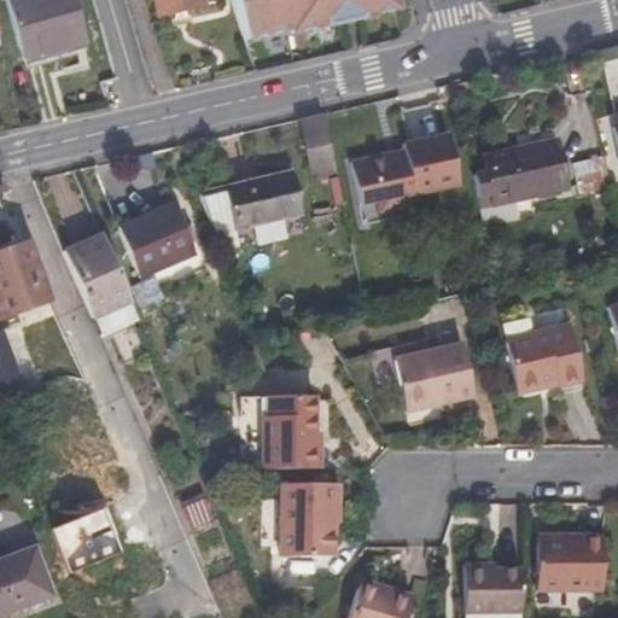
[(4,0),(17,56),(81,39),(70,0),(4,0)]
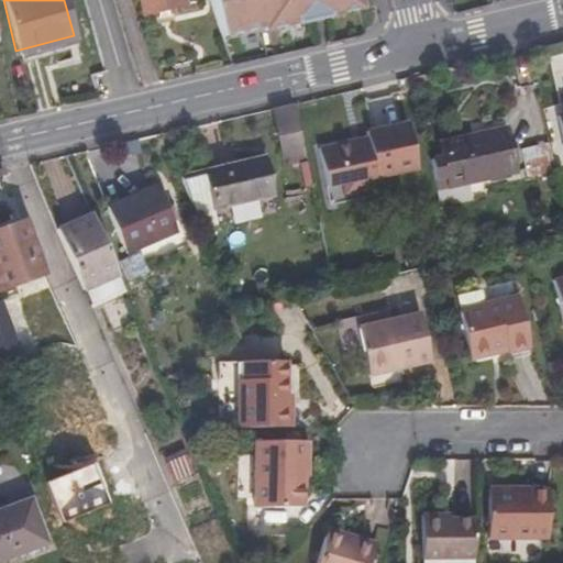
[(143,0),(146,11),(205,1),(203,0),(143,0)]
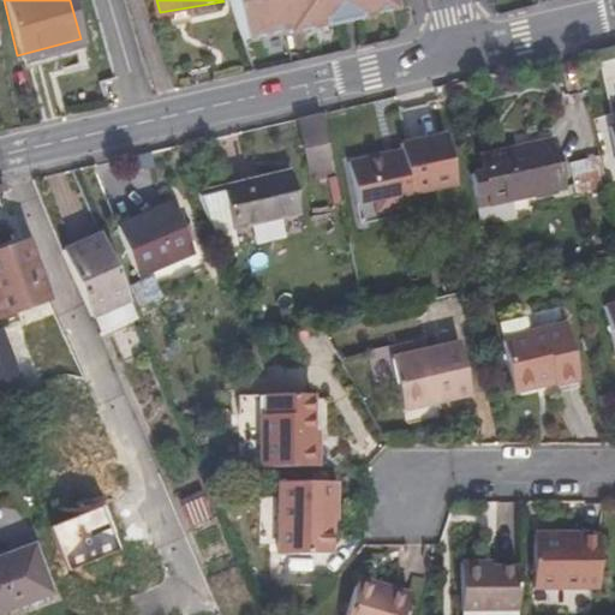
[(230,0),(243,39),(281,28),(282,33),(388,4),(386,0),(230,0)]
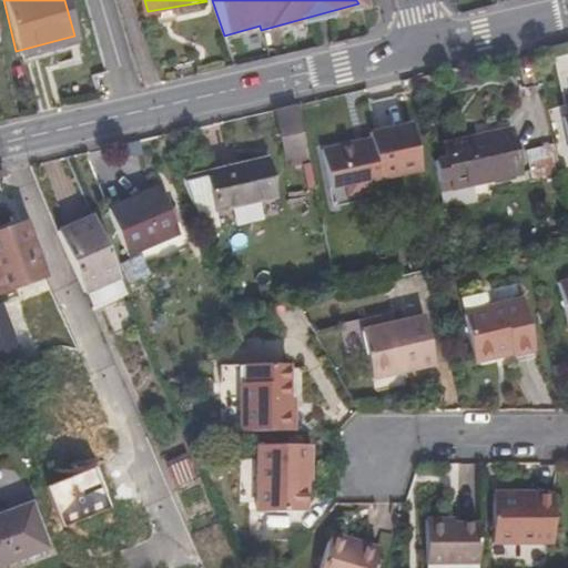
[(74,36),(16,51),(18,59),(77,44),(74,36)]
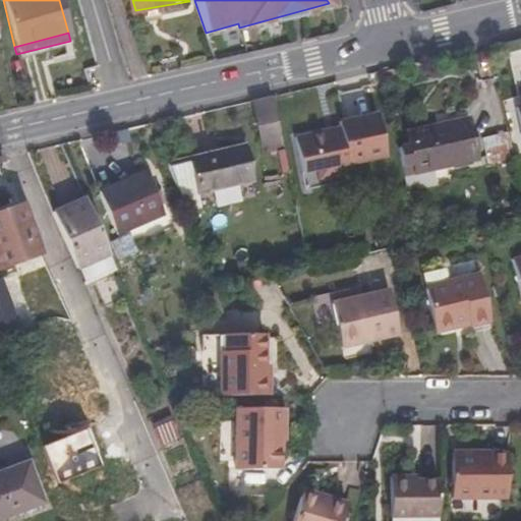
[(252,110),(253,116),(276,112),(274,102),(252,110)]
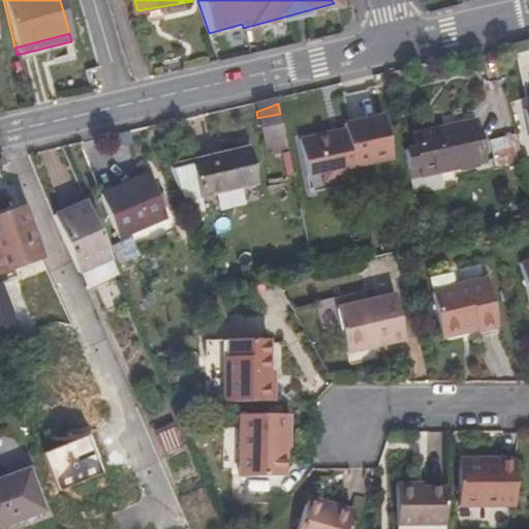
[(280,114),(257,118),(266,153),(288,148),(280,114)]
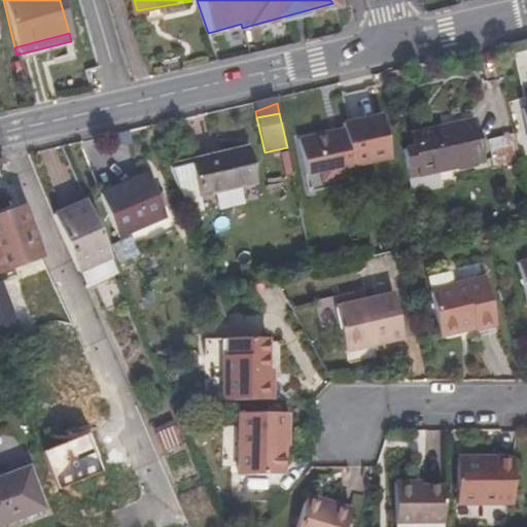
[(307,169),(322,167),(335,164),(337,173),(356,169),(354,162),(391,151),(382,114),(344,124),(345,129),(300,139),(307,169)]
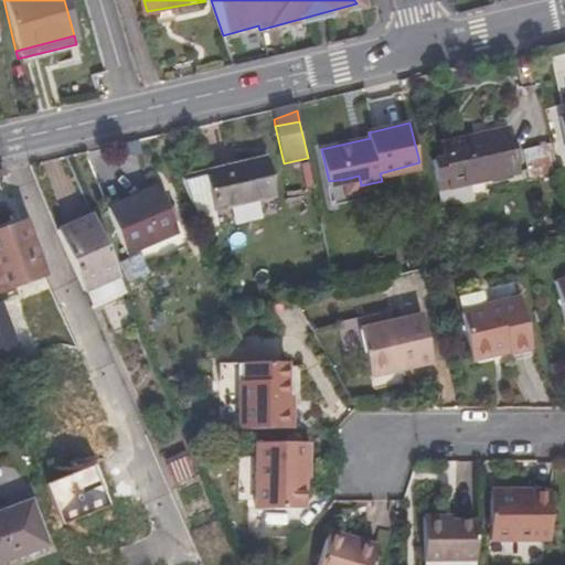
[(432,153),(443,202),(476,194),(471,176),(514,166),(505,126),(441,139),(445,150),(432,153)]
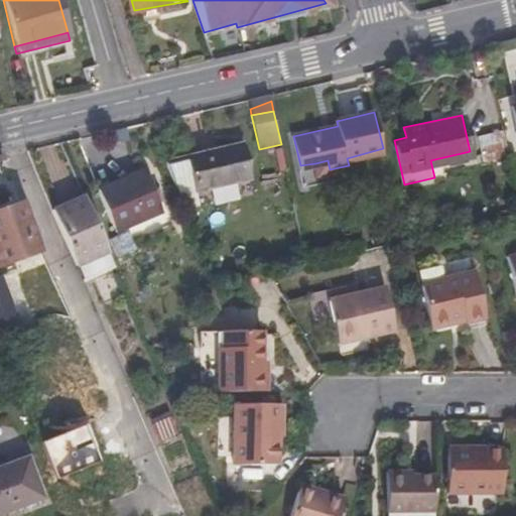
[(483,157),(508,151),(502,124),(477,129),(483,157)]
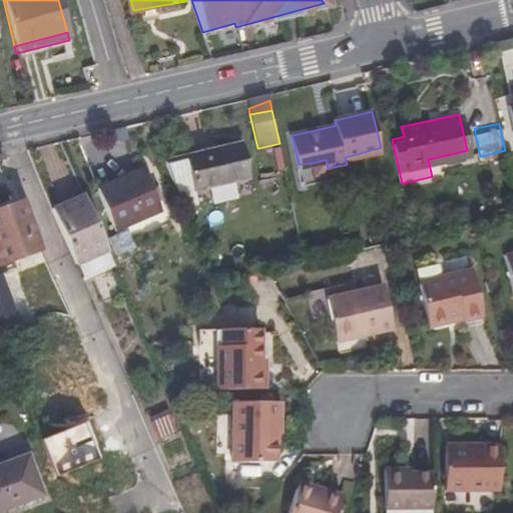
[(235,140),(159,157),(177,204),(193,201),(191,187),(244,175),(235,140)]
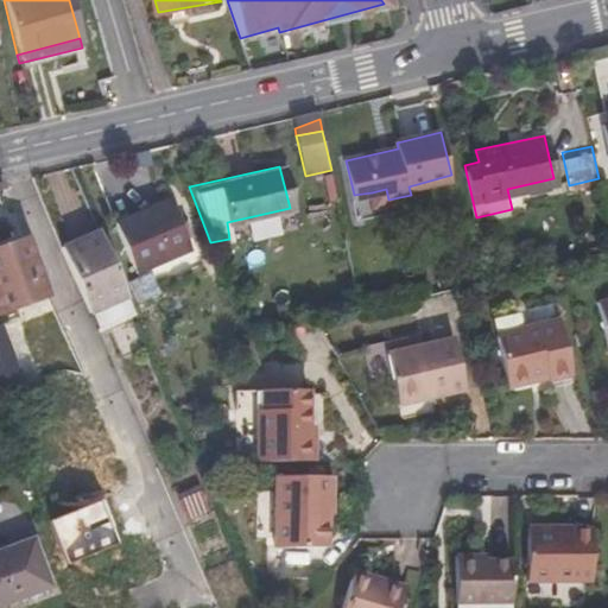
[(386,189),(372,192),(375,204),(388,200),(386,189)]
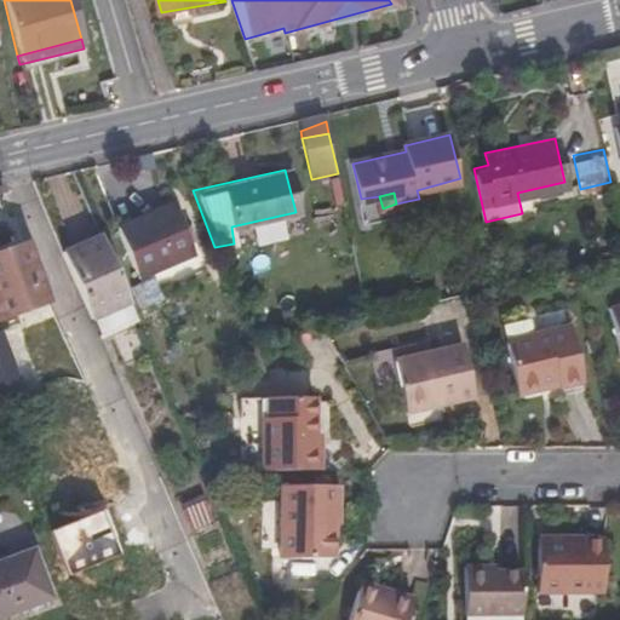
[(141,271),(184,254),(195,250),(174,200),(120,220),(141,271)]
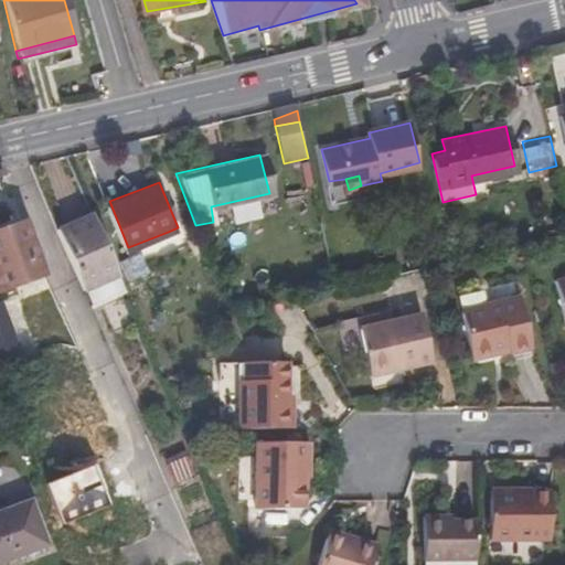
[(77,263),(85,281),(120,268),(95,205),(59,219),(77,263)]
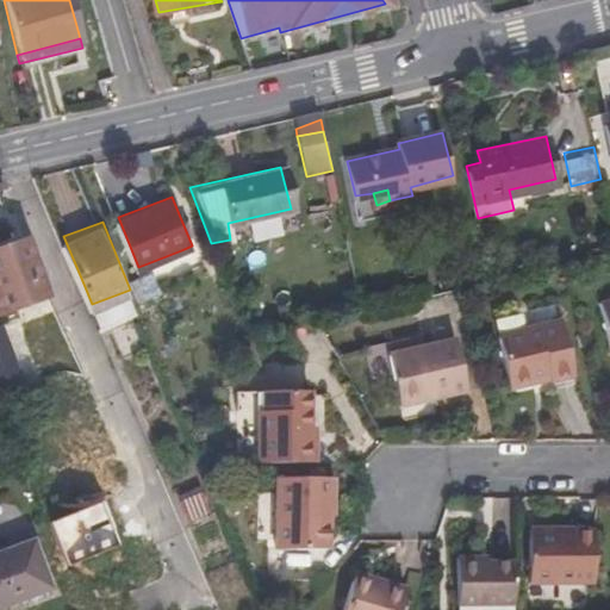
[(0,244),(0,253),(24,243),(20,236),(0,244)]
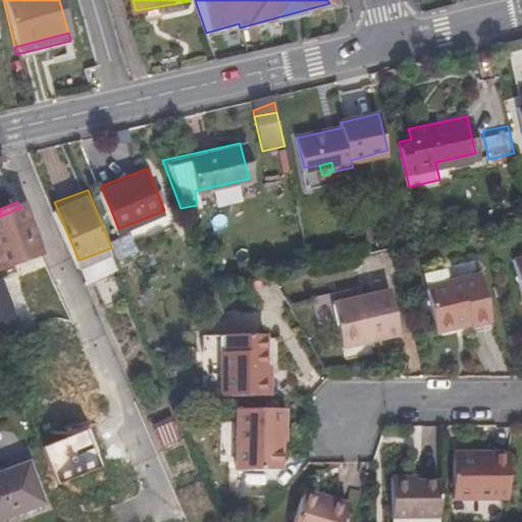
[(0,216),(0,264),(2,269),(46,254),(28,206),(20,208),(0,216)]
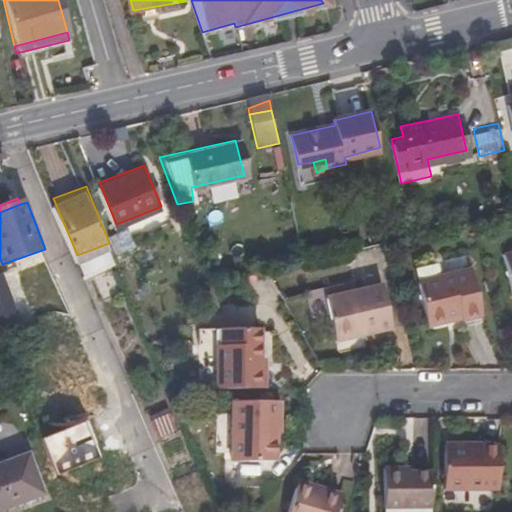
[(158,225),(152,210),(116,224),(118,229),(117,229),(123,244),(139,238),(137,234),(158,225)]
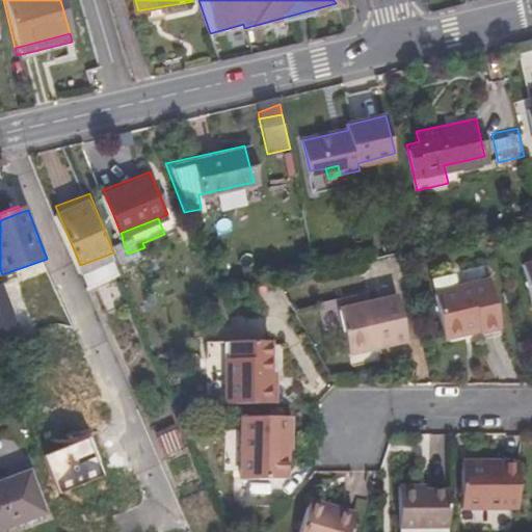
[(458,268),(458,278),(488,277),(487,267),(458,268)]
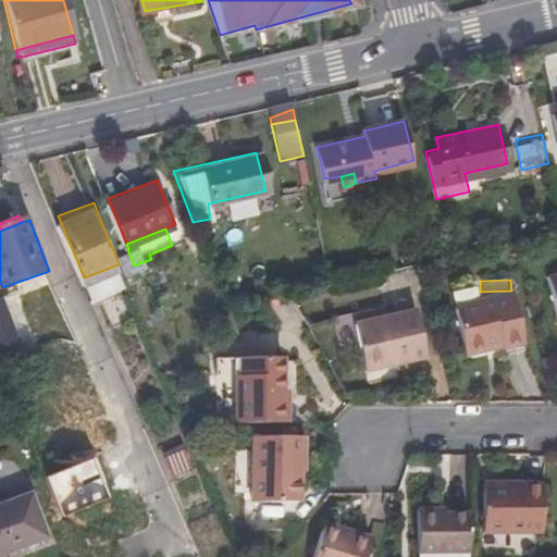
[(478,285),(453,292),(457,307),(481,301),(478,285)]
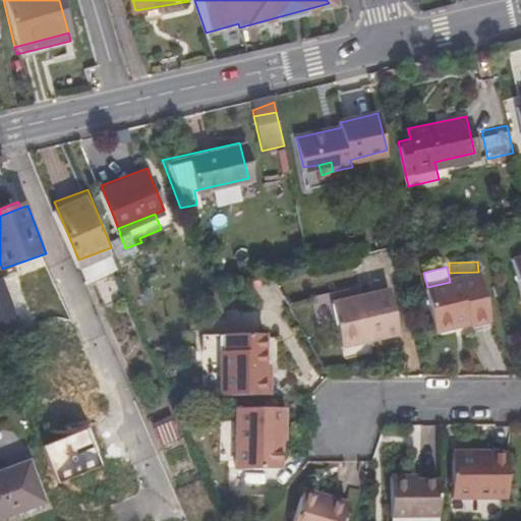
[(438,332),(491,319),(482,274),(450,282),(427,287),(438,332)]
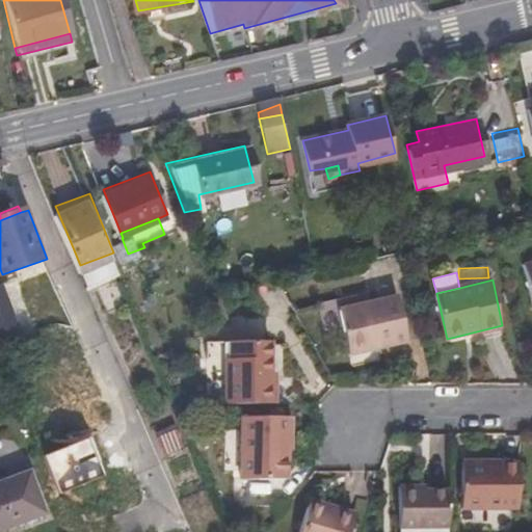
[(0,292),(0,337),(23,328),(6,290),(0,292)]
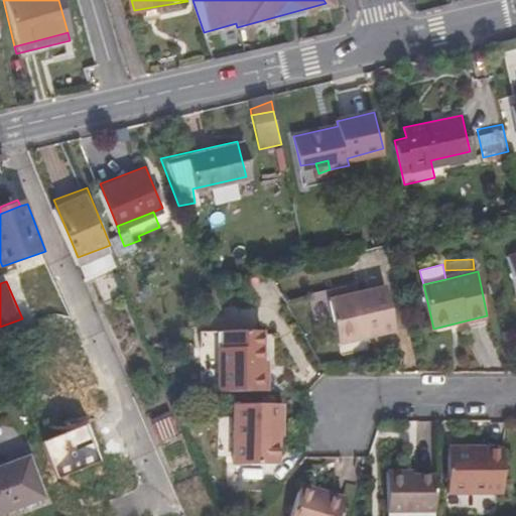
[(333,301),(341,339),(367,333),(368,339),(399,332),(387,287),(333,301)]
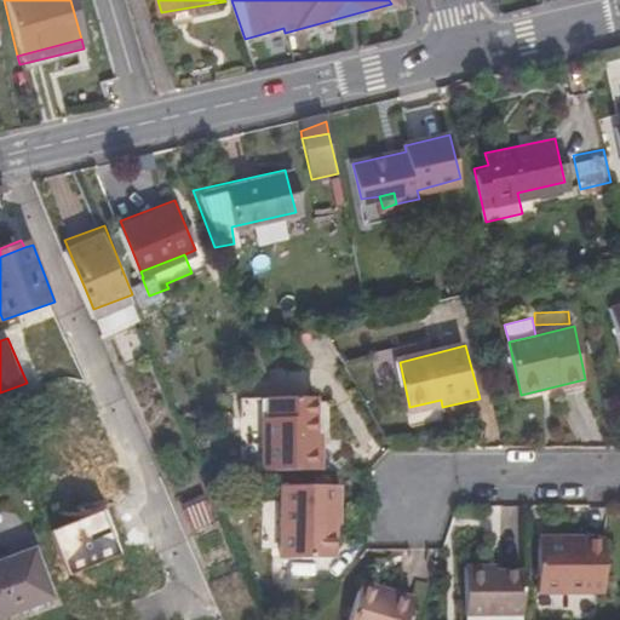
[(441,400),(409,407),(411,414),(442,407),(441,400)]
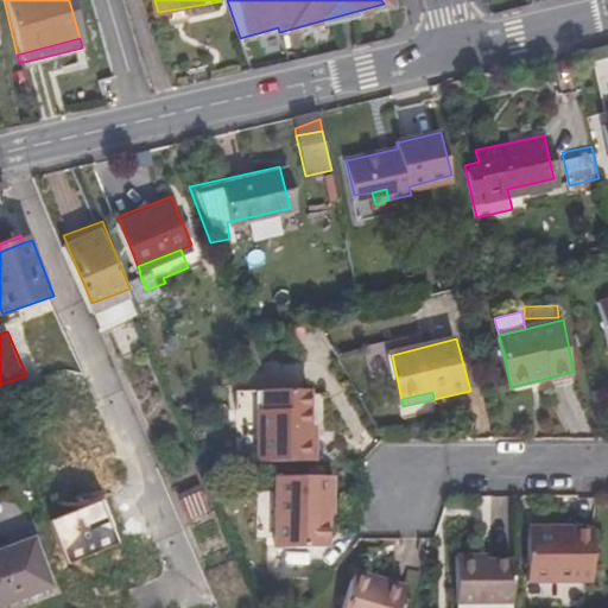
[(316,461),(315,439),(306,439),(306,429),(311,429),(310,393),(266,393),(266,415),(259,415),(259,462),(316,461)]
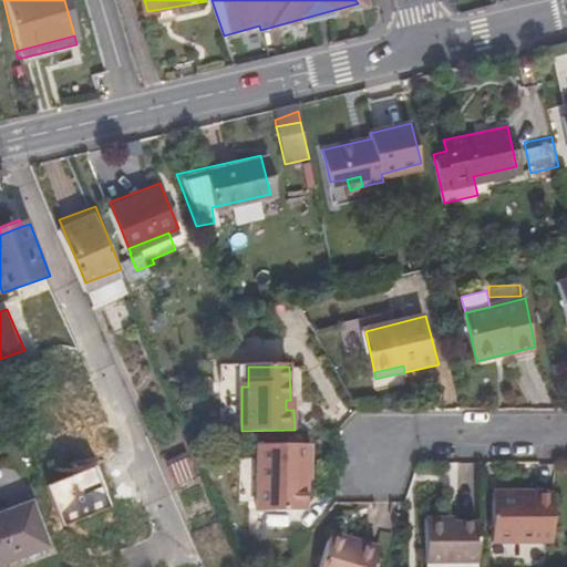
[(313,443),(259,443),(259,511),(310,509),(310,483),(306,483),(306,471),(313,471),(313,443)]
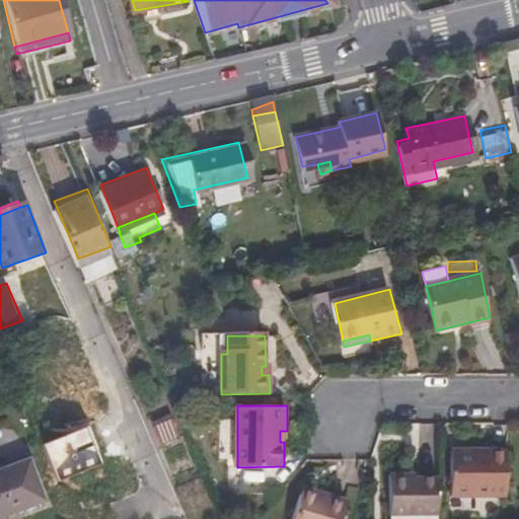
[(167,444),(183,438),(177,423),(161,430),(167,444)]
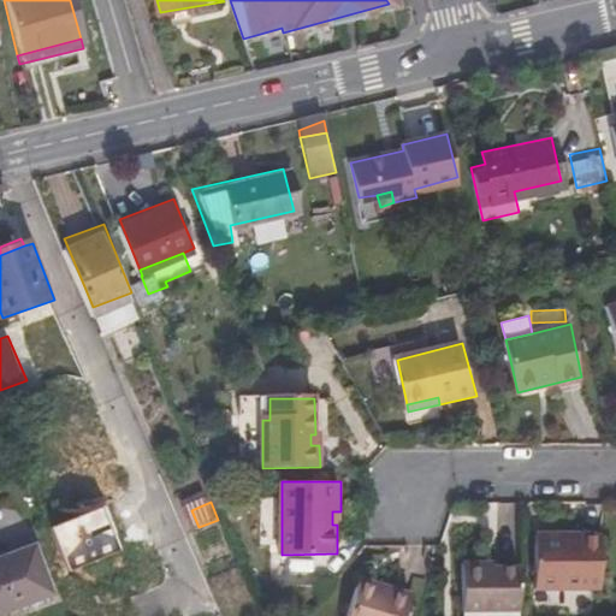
[(538,591),(603,591),(604,540),(581,539),(581,537),(538,537),(538,591)]
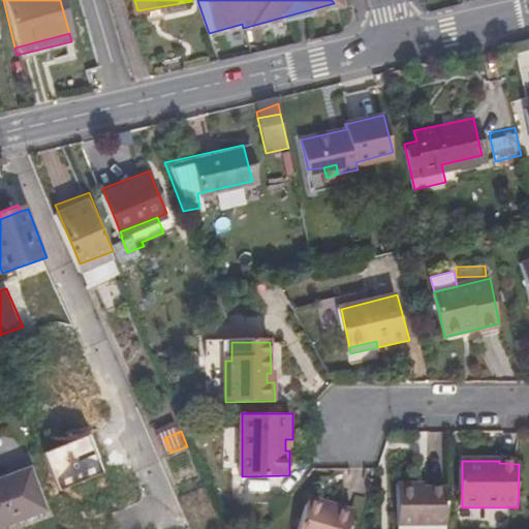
[(0,527),(48,509),(31,469),(0,480),(0,527)]
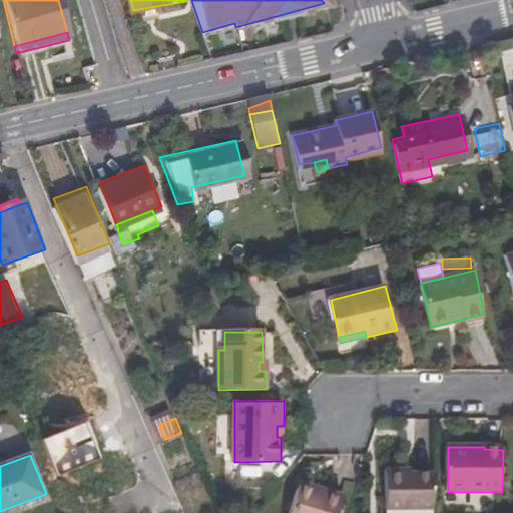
[(437,510),(436,477),(413,477),(412,473),(388,474),(388,512),(431,512),(431,511),(437,510)]
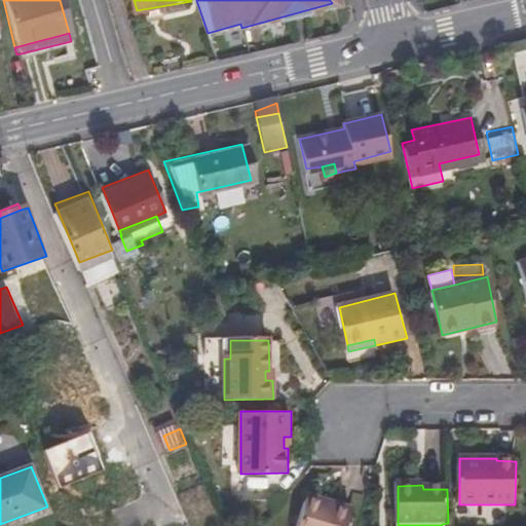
[(308,493),(306,501),(323,505),(324,498),(308,493)]
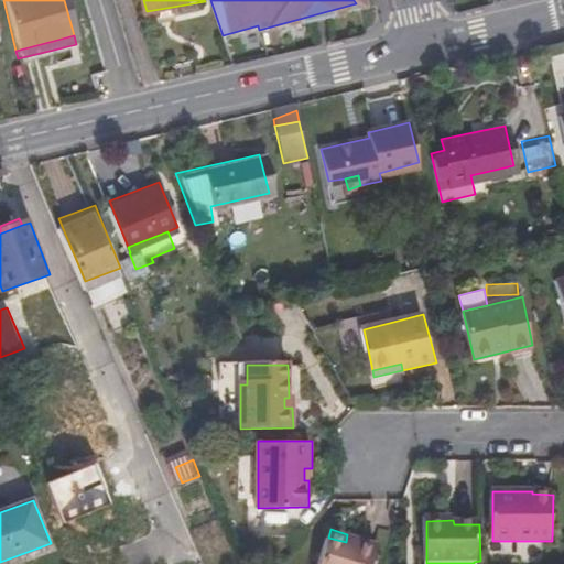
[(328,538),(321,563),(373,563),(380,543),(347,534),(346,542),(328,538)]
